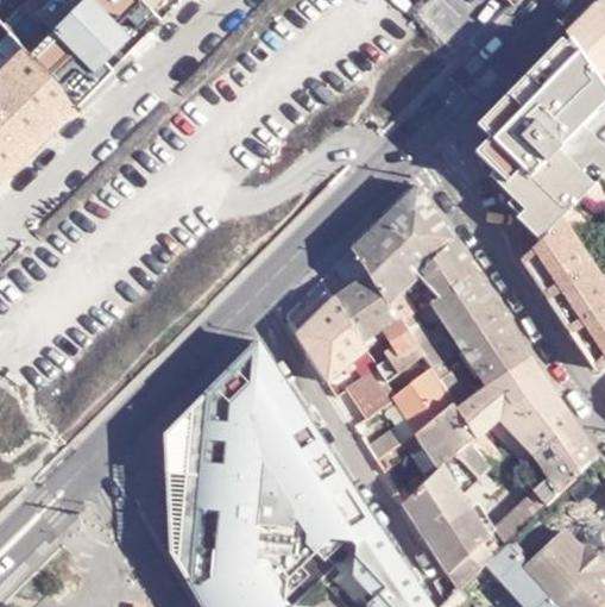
[(138,25),(151,12),(149,8),(139,0),(43,0),(32,11),(49,26),(69,47),(79,38),(100,62),(138,25)]
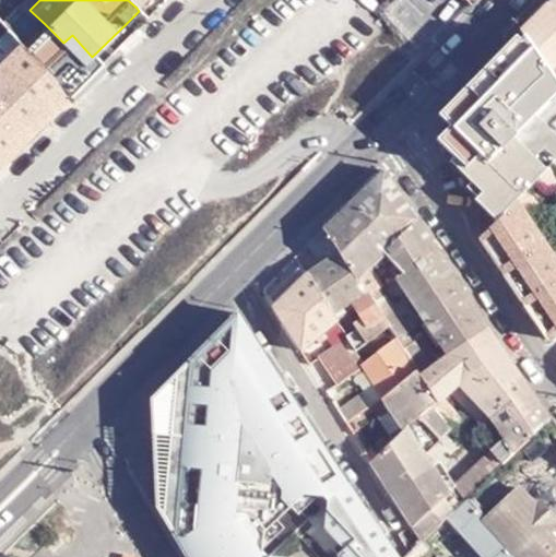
[(521,32),(555,83),(555,0),(545,0),(519,27),(521,32)]
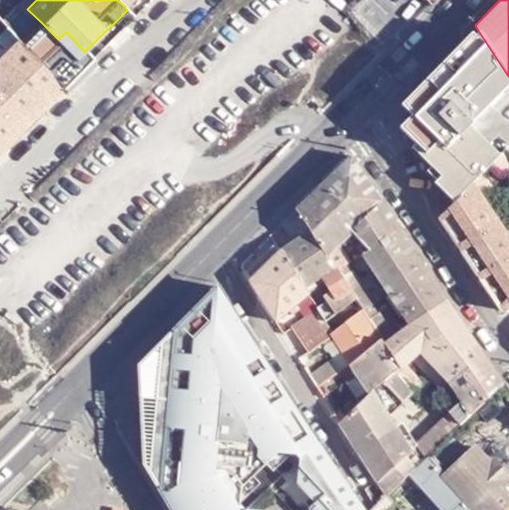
[(508,83),(508,76),(477,29),(445,61),(442,58),(400,101),(409,110),(396,123),(412,139),(408,143),(427,162),(422,167),(432,176),(429,179),(451,201),(470,184),(479,175),(497,156),(466,127),(508,83)]
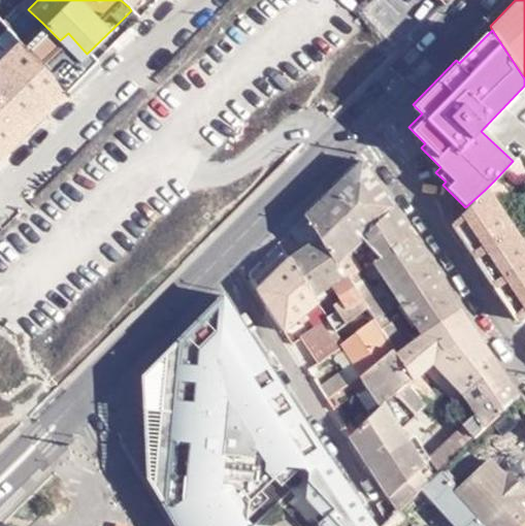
[(60,40),(40,63),(65,90),(94,60),(87,54),(68,33),(60,40)]
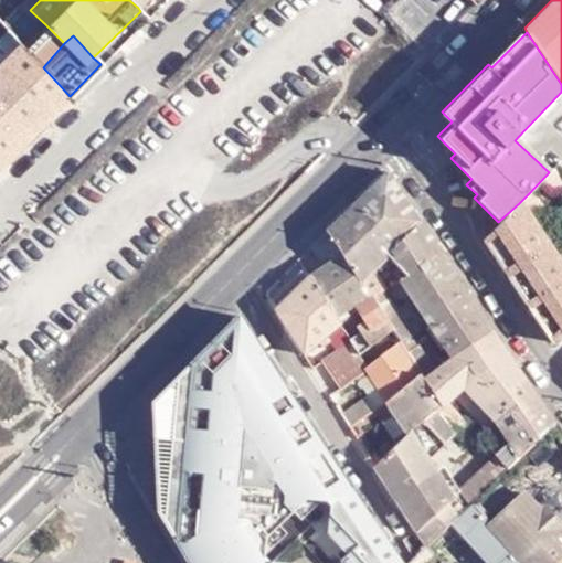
[(43,67),(21,43),(0,63),(0,166),(3,162),(0,159),(0,149),(34,114),(29,107),(35,103),(50,116),(70,96),(43,67)]
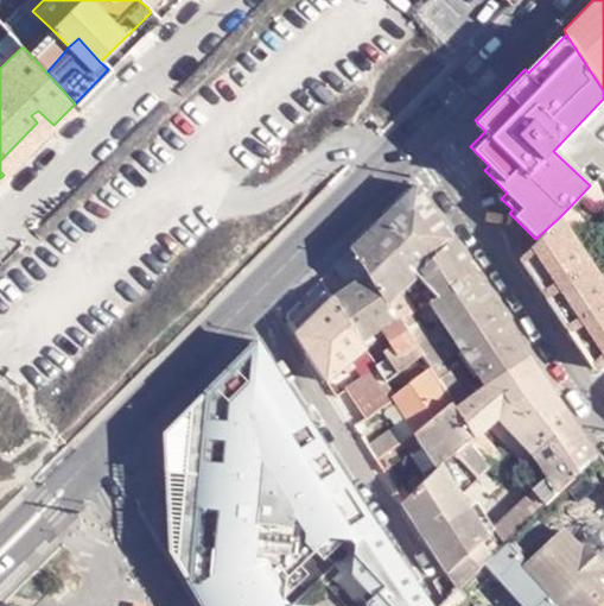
[(433,296),(468,265),(440,225),(413,184),(349,248),(357,263),(401,328),(411,319),(394,292),(413,275),(433,296)]
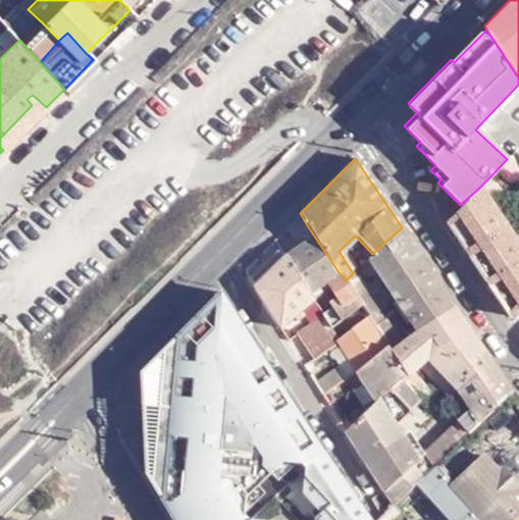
[(479,188),(486,199),(497,188),(488,178),(479,188)]
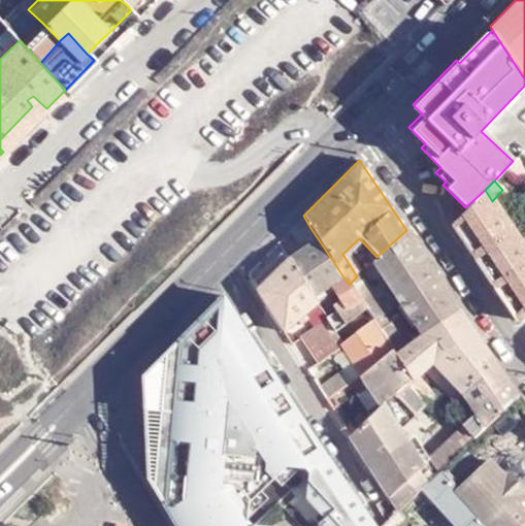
[(465,207),(451,222),(515,318),(524,306),(524,250),(513,232),(492,201),(485,190),(465,207)]
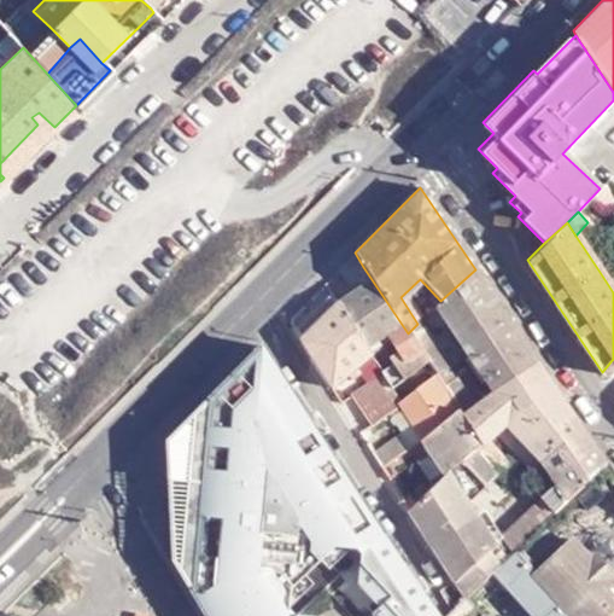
[(366,282),(335,302),(364,347),(384,333),(399,359),(380,371),(380,372),(390,388),(409,373),(425,360),(413,342),(408,333),(363,267),(357,271),(360,275),(362,274),(366,282)]
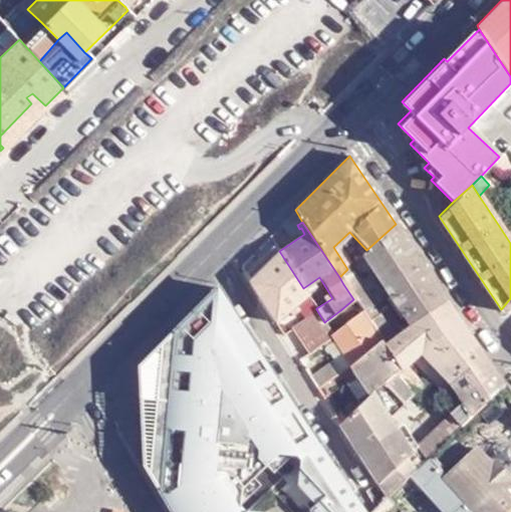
[(510,243),(510,227),(510,228),(506,222),(499,226),(510,243)]
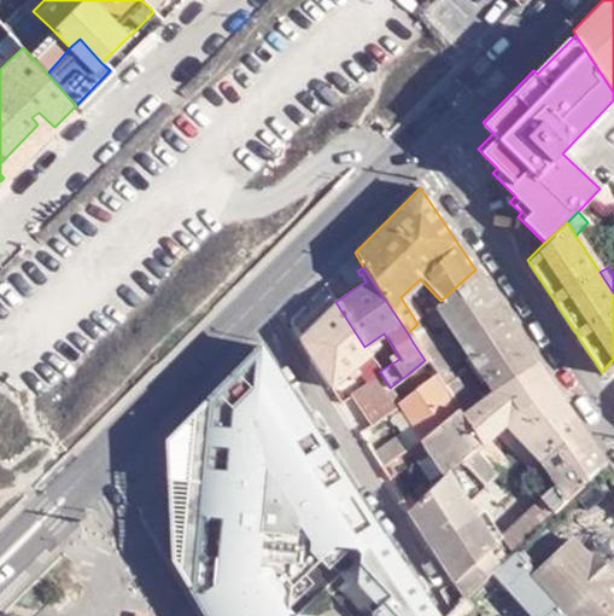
[(568,495),(603,460),(592,445),(582,428),(571,411),(541,367),(522,340),(475,269),(440,301),(434,307),(491,390),(477,402),(461,414),(480,443),(487,437),(509,418),(544,458),(547,462),(557,480),(568,495)]
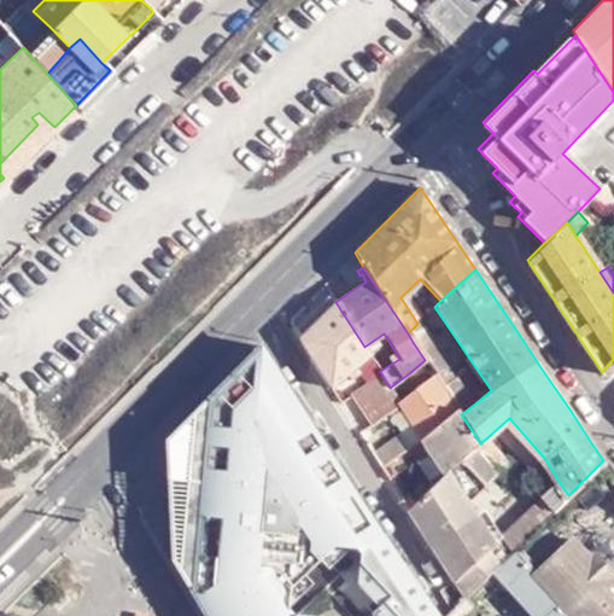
[(335,302),(299,338),(316,365),(328,385),(354,367),(349,360),(364,347),(335,302)]
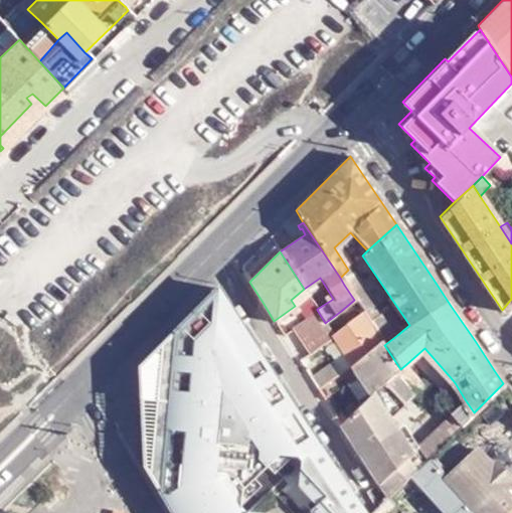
[(348,270),(340,278),(344,285),(352,277),(348,270)]
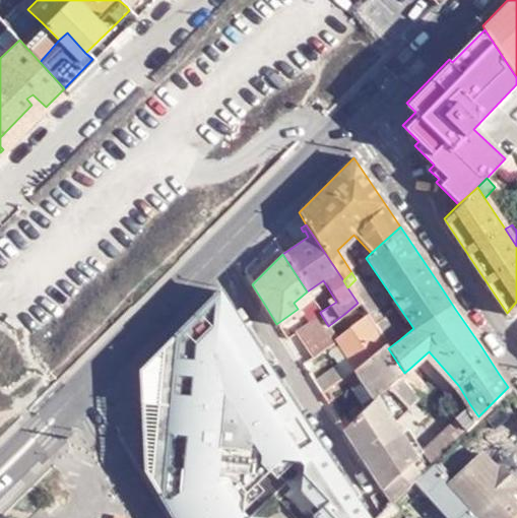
[(356,279),(347,287),(358,303),(366,314),(373,325),(386,345),(388,348),(401,338),(385,316),(382,318),(356,279)]
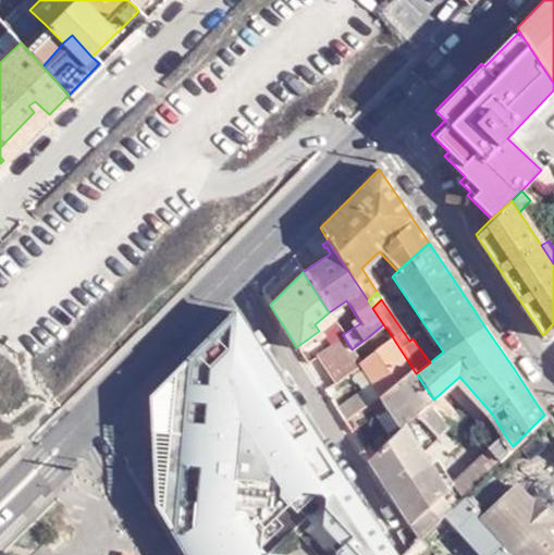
[(218,329),(247,332),(236,312),(218,329)]
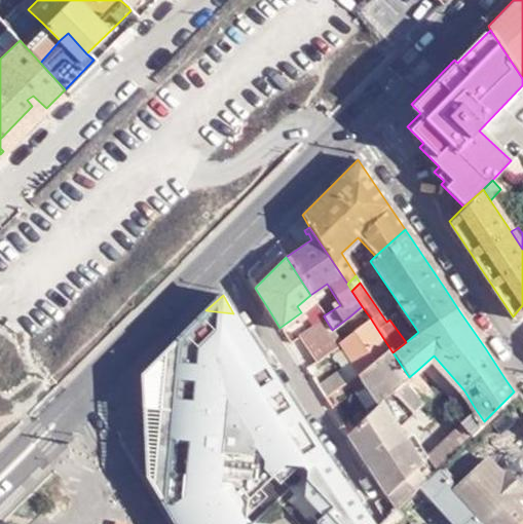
[(314,302),(310,295),(297,306),(301,312),(314,302)]
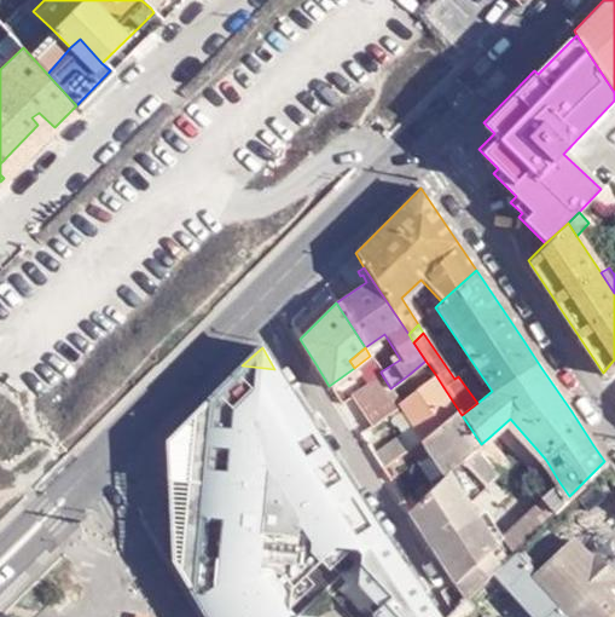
[(297,403),(274,369),(242,365),(222,385),(219,428),(214,428),(214,436),(191,434),(189,455),(192,455),(187,508),(185,507),(184,528),(206,530),(198,603),(207,616),(311,616),(291,615),(286,609),(286,607),(288,588),(289,587),(302,575),(294,565),(308,552),(315,559),(329,547),(348,549),(353,549),(358,554),(355,582),(360,586),(378,605),(370,612),(375,616),(436,616),(421,592),(407,604),(394,589),(410,576),(347,480),(331,479),(324,466),(319,468),(300,438),(305,434),(295,420),(297,403)]
